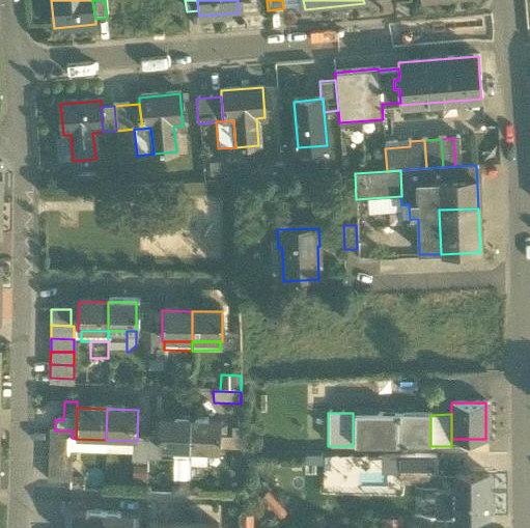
[(411,415),(353,415),(353,446),(411,446),(411,415)]
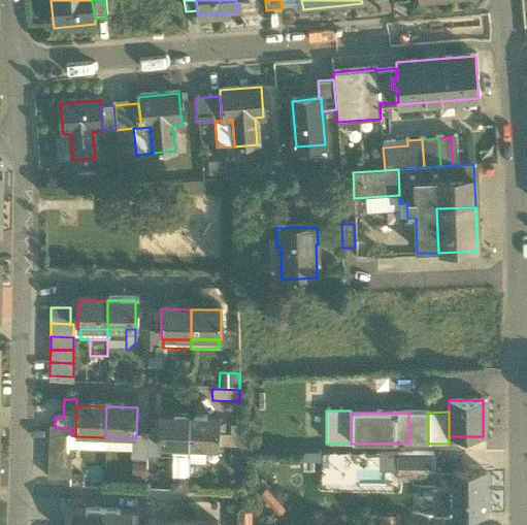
[(428,413),(408,413),(408,444),(428,444),(428,413)]
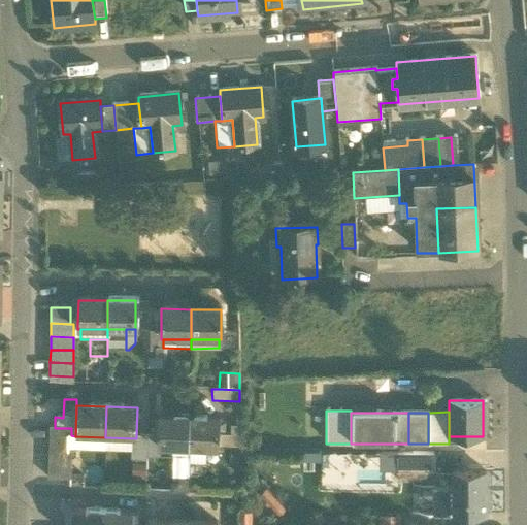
[(171,448),(189,449),(190,418),(161,417),(160,448),(171,448)]
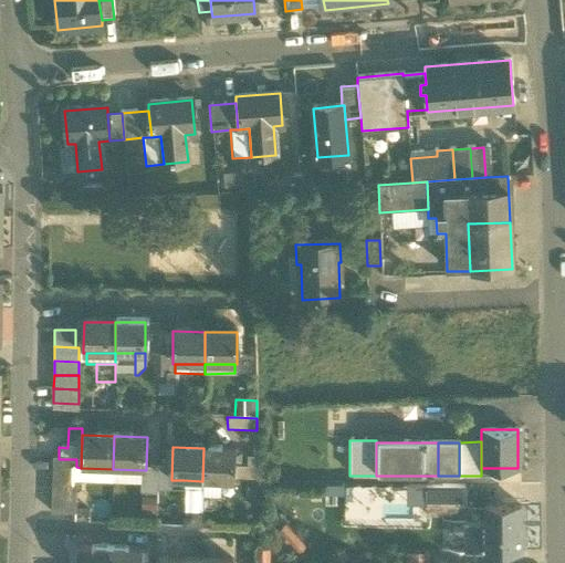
[(236,449),(203,448),(202,481),(220,481),(233,482),(233,480),(234,467),(236,449)]
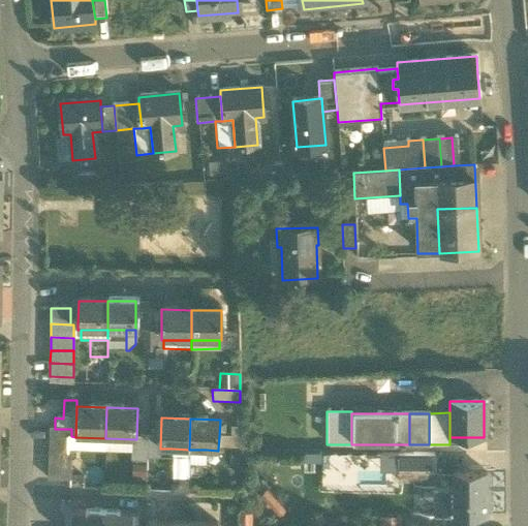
[(219,436),(218,449),(242,449),(241,427),(230,427),(229,436),(219,436)]
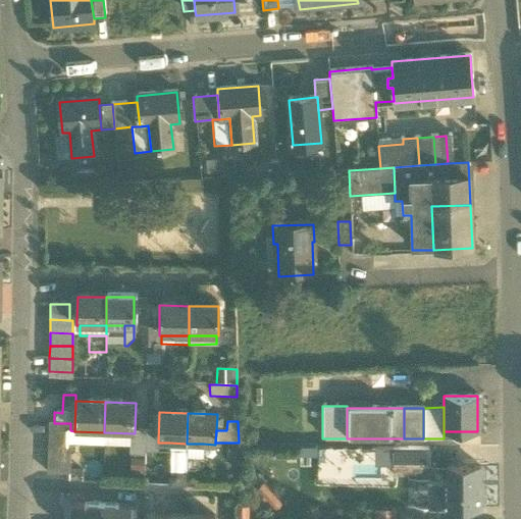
[(48,423),(48,437),(70,437),(70,430),(70,423),(54,423),(48,423)]
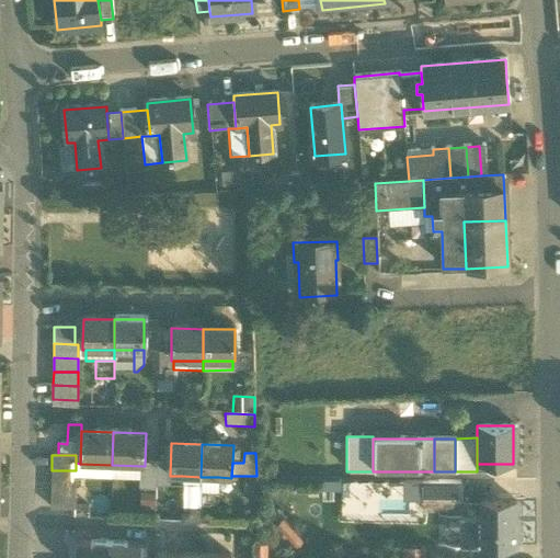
[(80,464),(76,463),(76,470),(76,477),(111,479),(112,465),(80,464)]
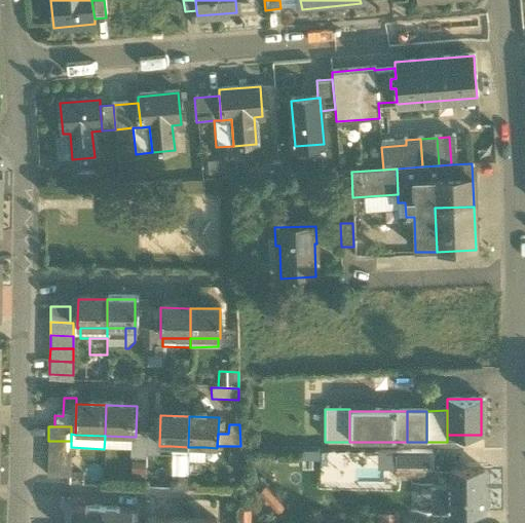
[(135,437),(135,450),(134,459),(145,460),(146,435),(136,435),(136,437),(135,437)]
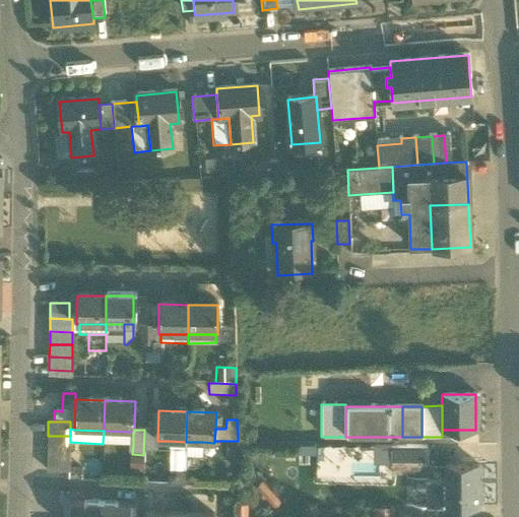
[(133,432),(104,431),(103,444),(133,445),(133,432)]
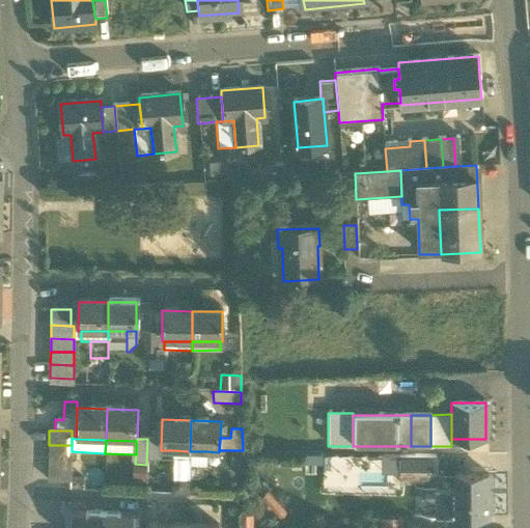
[(49,445),(48,457),(72,459),(72,451),(72,445),(49,445)]
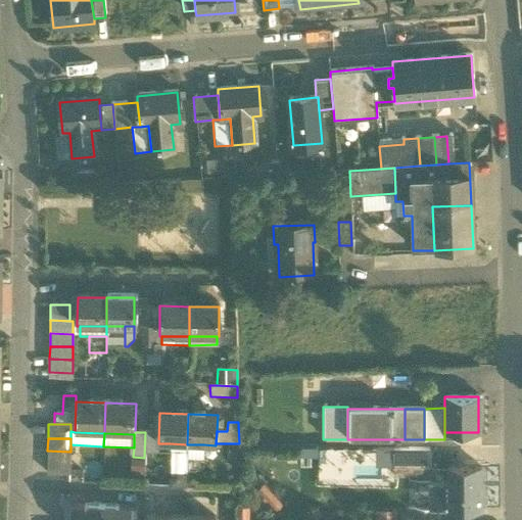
[(186,460),(187,444),(170,443),(170,473),(185,474),(186,460)]
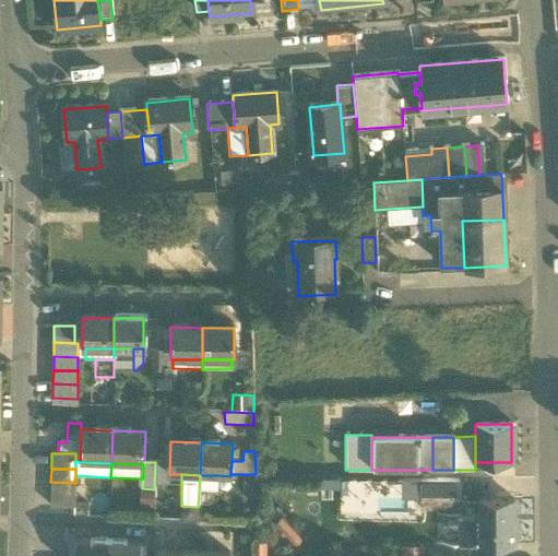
[(200,475),(199,492),(216,492),(217,475),(200,475)]
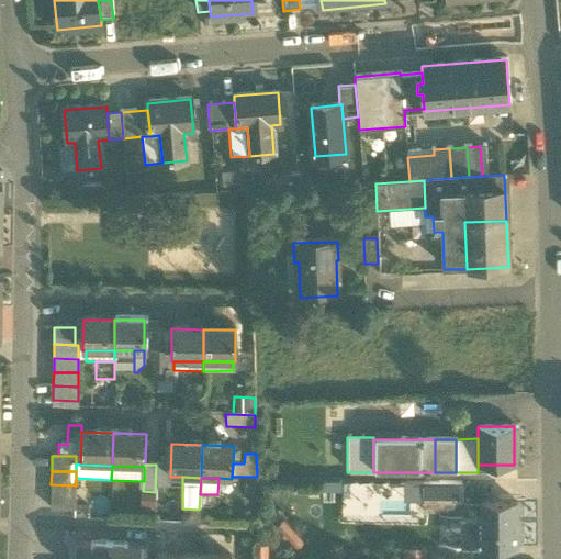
[(423,503),(462,503),(462,483),(423,484),(423,503)]
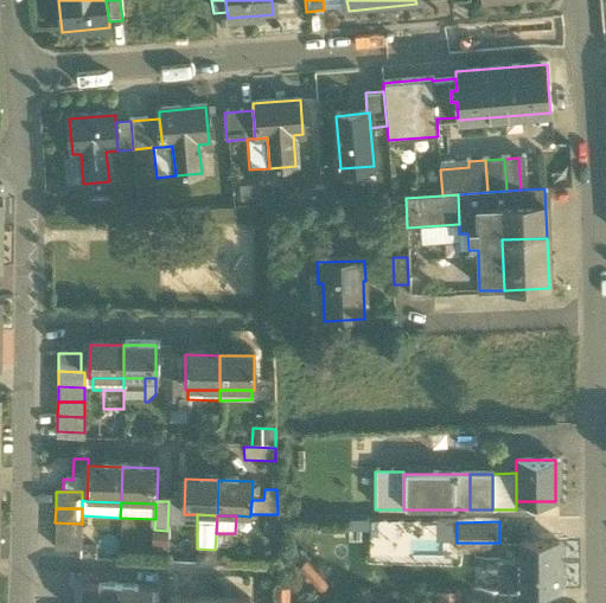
[(55,523),(55,537),(81,538),(82,524),(55,523)]
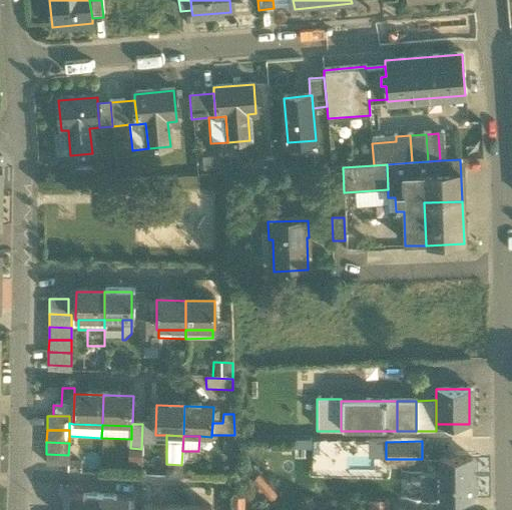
[(386,459),(386,442),(373,442),(373,463),(386,463),(386,459)]
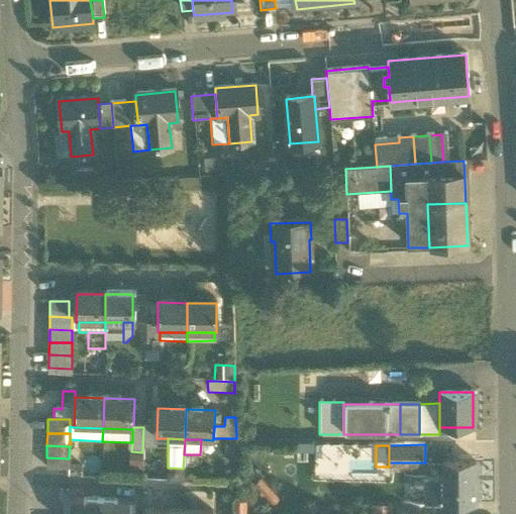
[(69,472),(69,458),(46,457),(45,471),(69,472)]
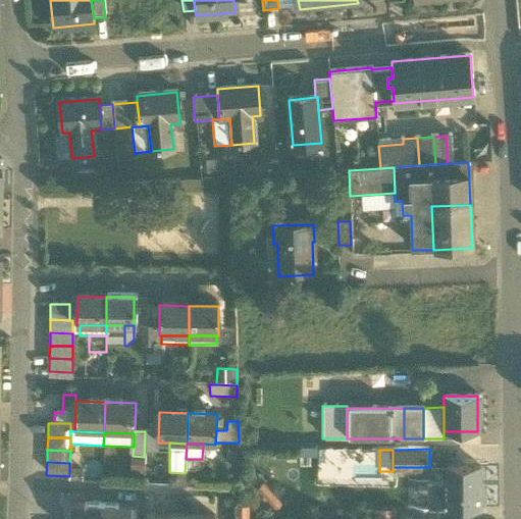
[(448,510),(479,510),(479,467),(448,468),(448,482),(448,510)]
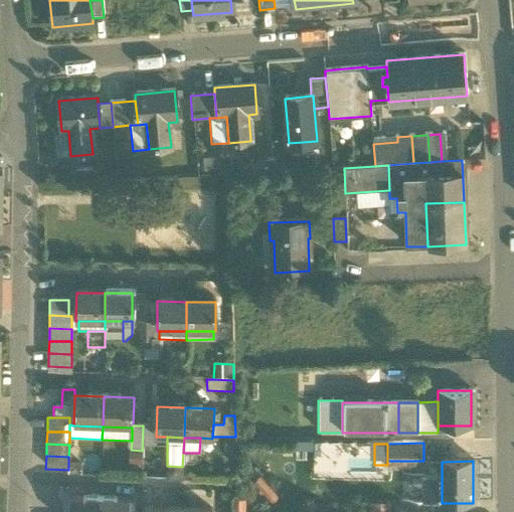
[(421,503),(442,503),(442,476),(421,476),(421,503)]
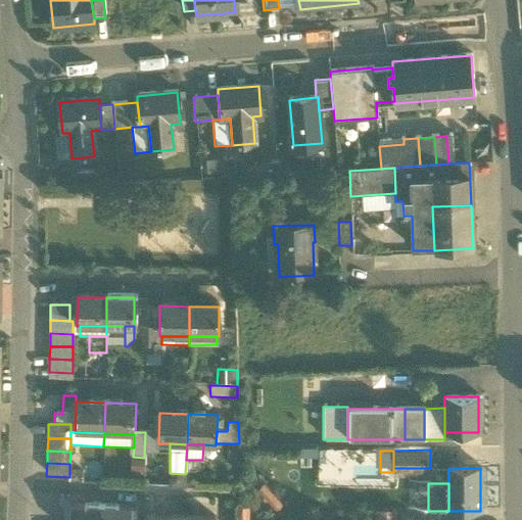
[(264,484),(256,490),(275,511),(282,506),(264,484)]
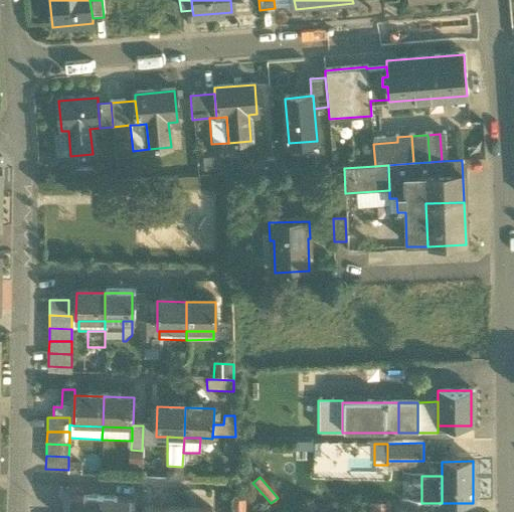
[(61,504),(60,511),(69,511),(70,499),(82,499),(82,490),(59,489),(58,498),(61,504)]
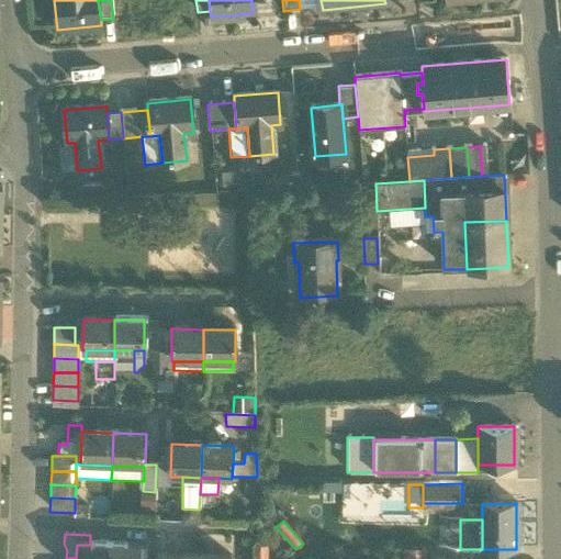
[(108,558),(109,546),(90,545),(77,545),(76,558),(108,558)]
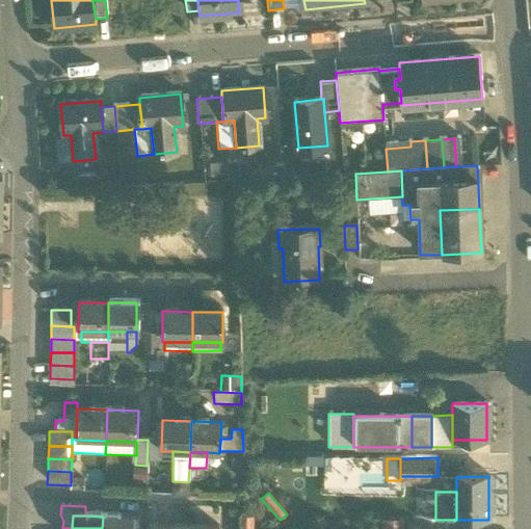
[(133,528),(134,518),(103,517),(102,528),(133,528)]
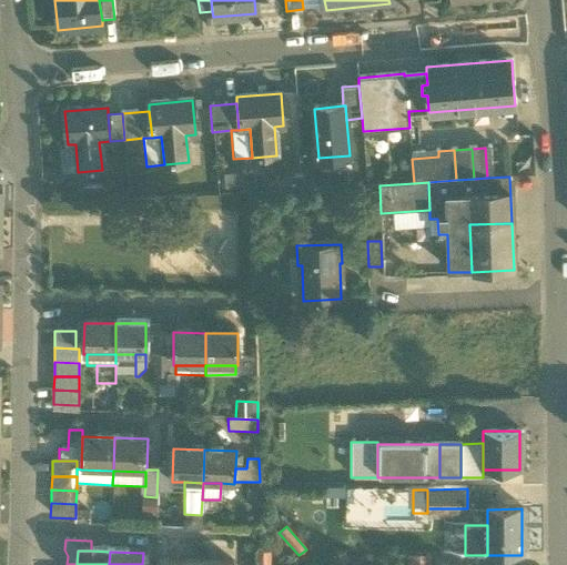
[(406,555),(406,564),(432,564),(432,555),(406,555)]
